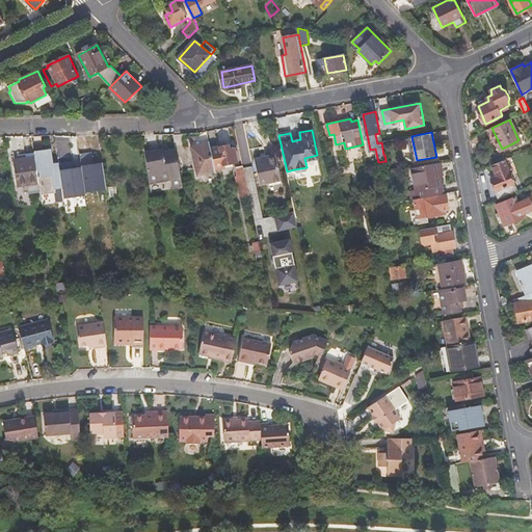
[(211,149),(210,142),(191,147),(197,175),(216,171),(215,169),(211,149)]
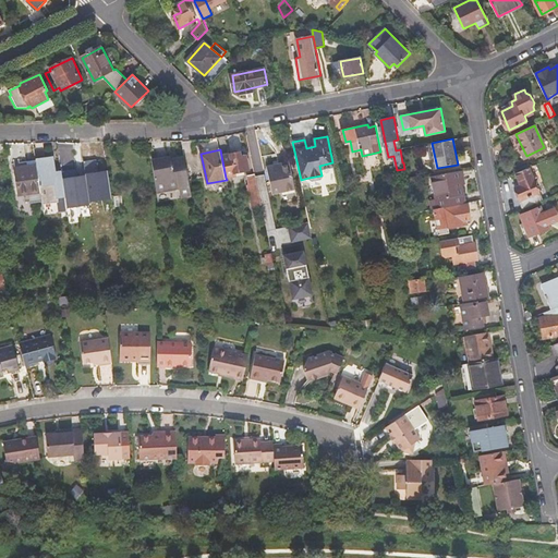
[(241,152),(221,156),(226,178),(237,176),(237,172),(250,169),(246,155),(242,155),(241,152)]
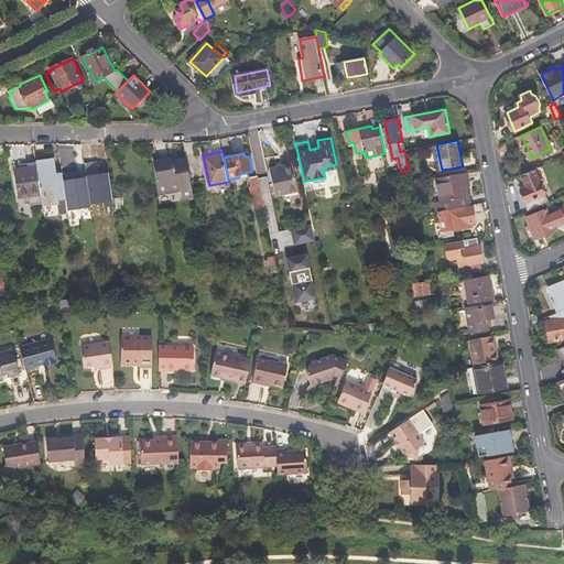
[(54,156),(35,160),(38,167),(42,195),(44,206),(60,204),(58,199),(64,198),(62,172),(56,172),(54,156)]
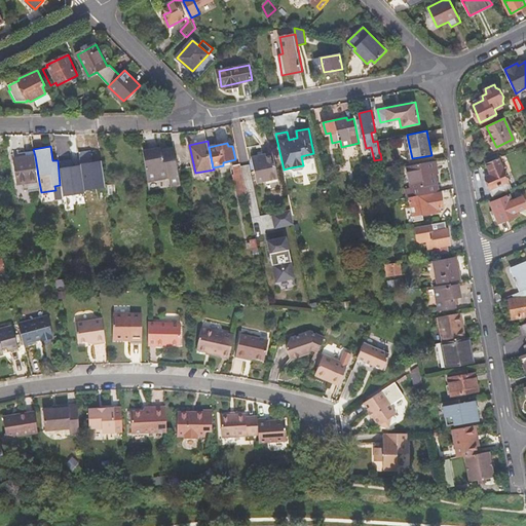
[(90,150),(79,152),(84,188),(105,186),(102,166),(94,167),(90,150)]
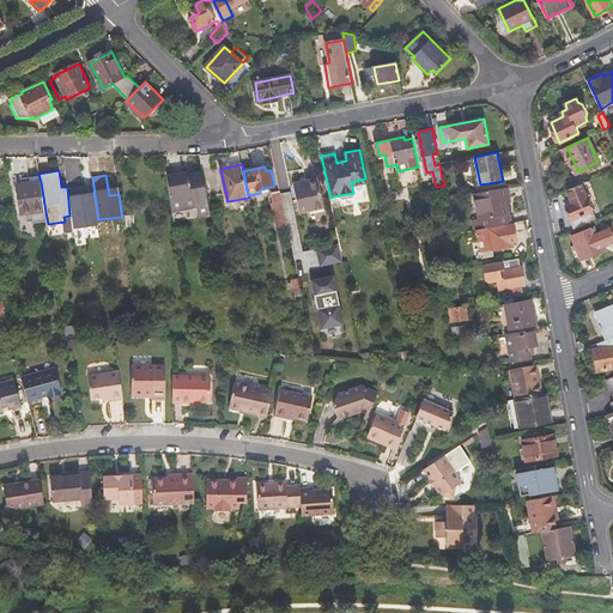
[(186,175),(167,177),(173,212),(192,210),(186,175)]
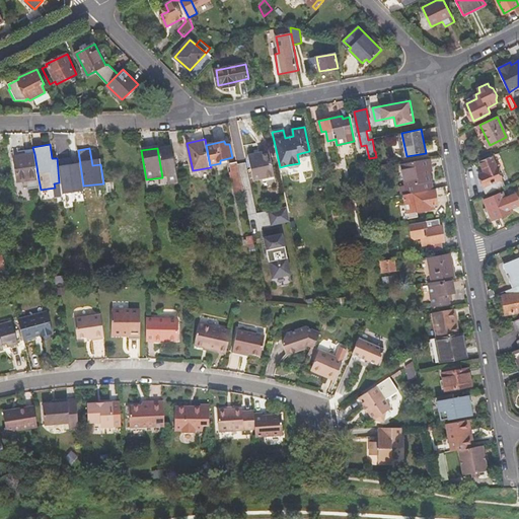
[(160,148),(157,148),(162,177),(167,176),(169,186),(180,183),(172,148),(164,150),(164,153),(161,154),(160,150),(160,148)]
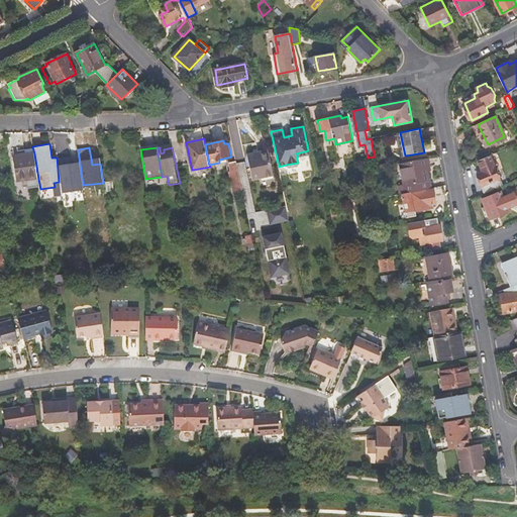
[(253,180),(262,179),(274,176),(270,153),(255,156),(255,152),(248,154),(253,180)]
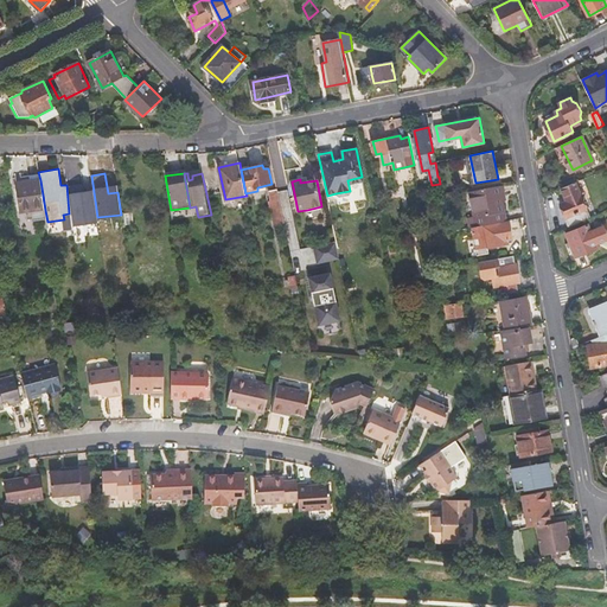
[(45,210),(40,180),(17,184),(21,213),(45,210)]
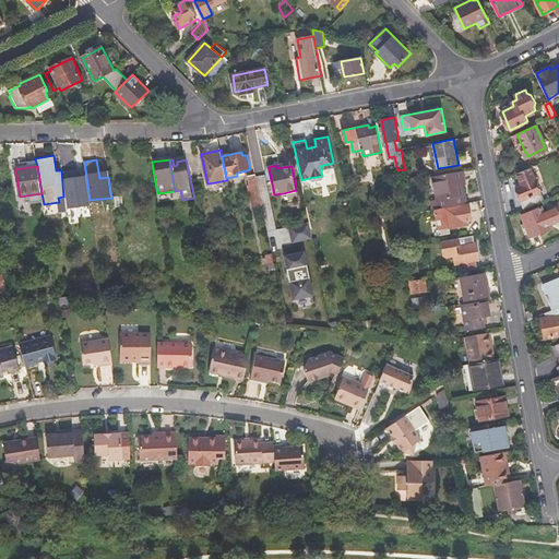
[(530,167),(516,173),(522,186),(516,188),(525,209),(543,201),(530,167)]
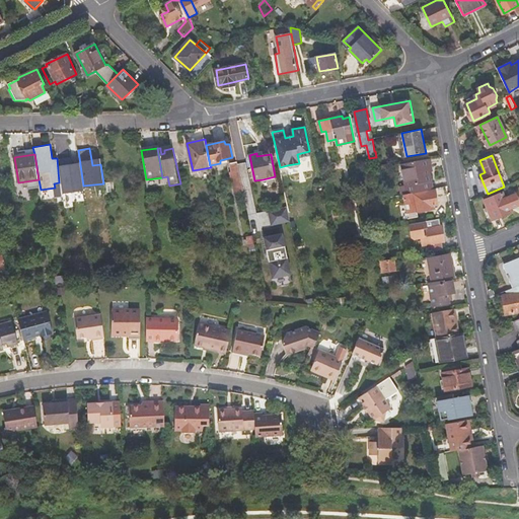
[(70,157),(58,159),(62,192),(82,190),(78,161),(71,162),(70,157)]
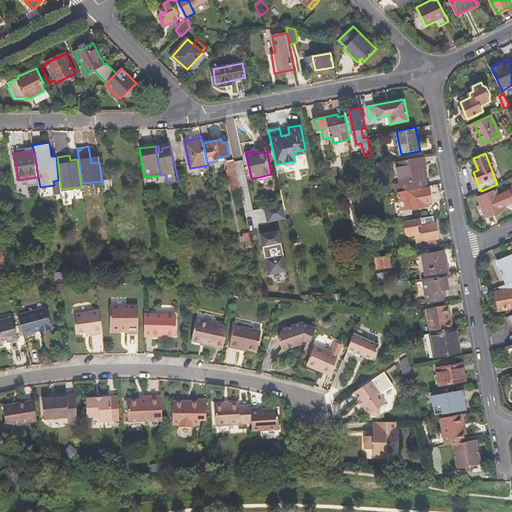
[(426,164),(425,156),(397,161),(401,183),(426,178),(423,164),(426,164)]
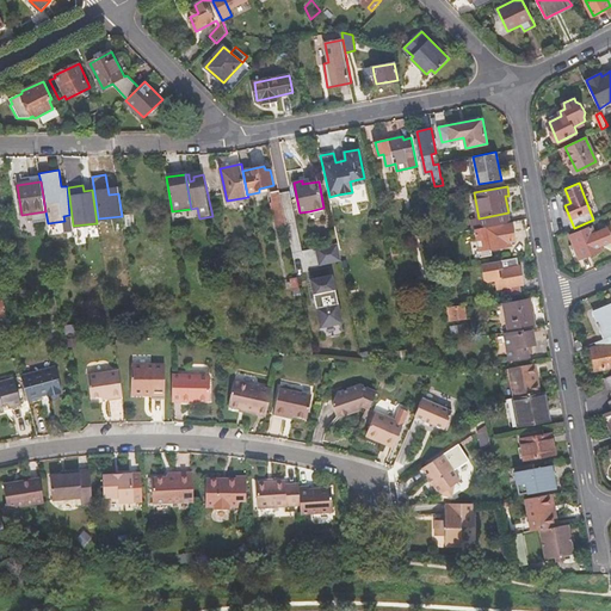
[(288,224),(281,190),(272,192),(273,202),(272,203),(277,226),(288,224)]
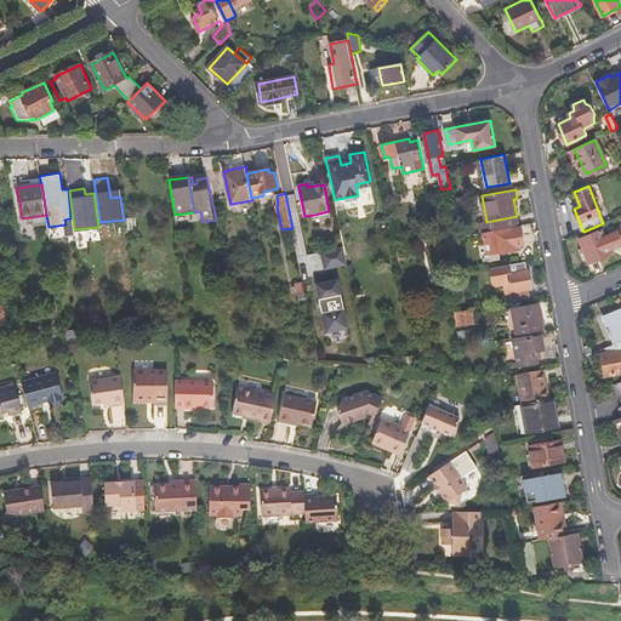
[(329,211),(314,215),(315,226),(331,223),(329,211)]
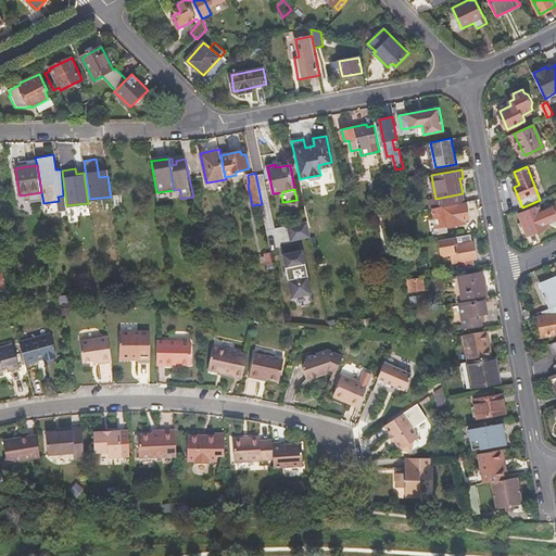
[(468,219),(465,202),(432,209),(436,227),(447,225),(447,227),(457,225),(457,222),(468,219)]
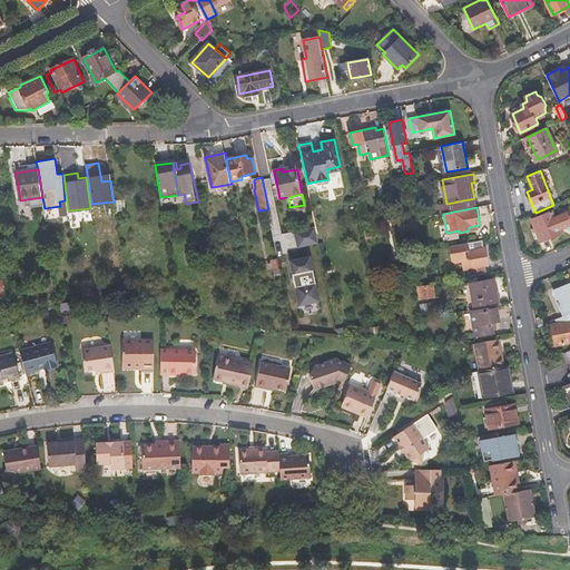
[(541,242),(561,233),(560,229),(569,224),(569,218),(567,212),(554,217),(552,210),(532,219),(541,242)]
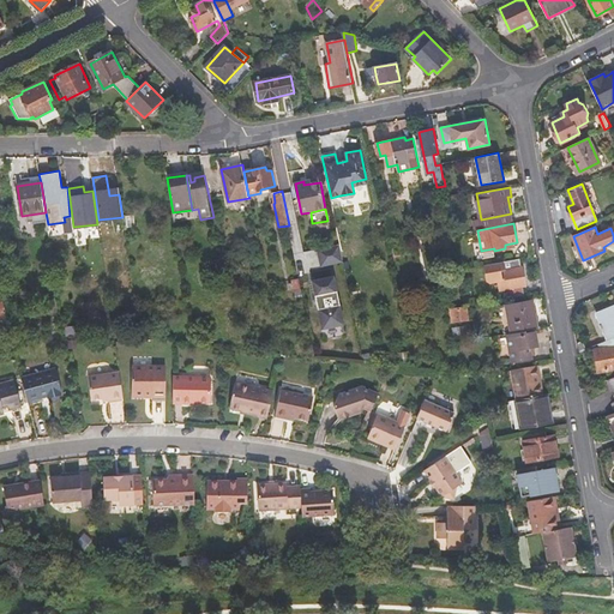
[(341,244),(342,251),(360,247),(356,233),(338,236),(341,244)]
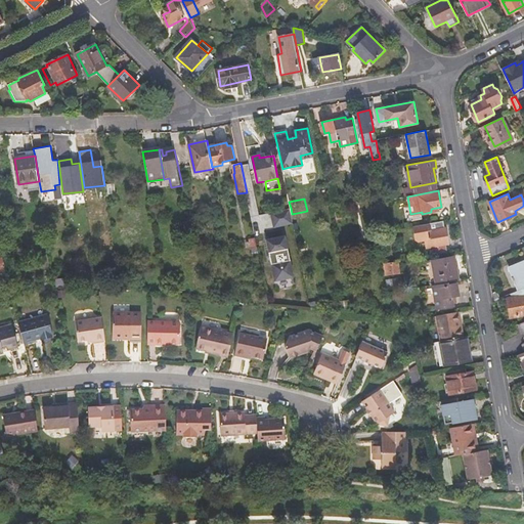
[(353,207),(335,210),(336,215),(354,212),(353,207)]
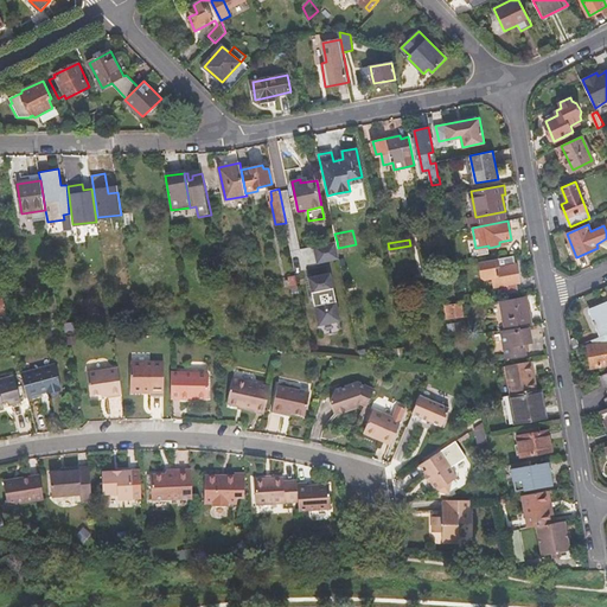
[(319,262),(340,257),(338,248),(337,241),(314,246),(319,262)]
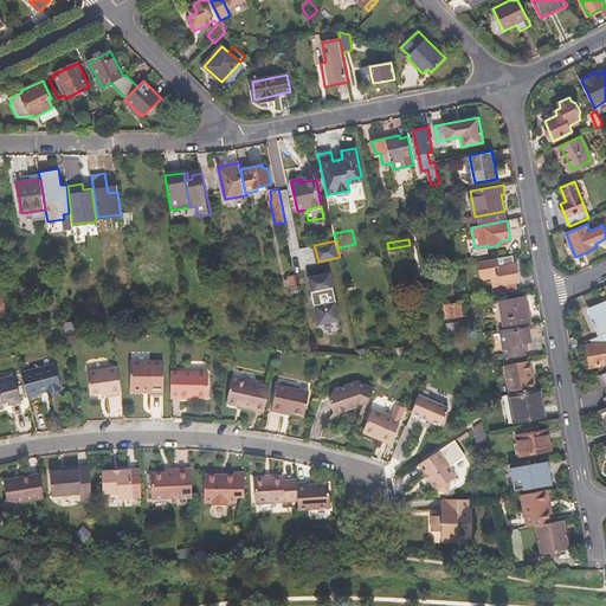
[(501,295),(517,291),(516,282),(519,281),(514,256),(492,259),(494,266),(496,277),(494,277),(495,285),(498,284),(501,295)]
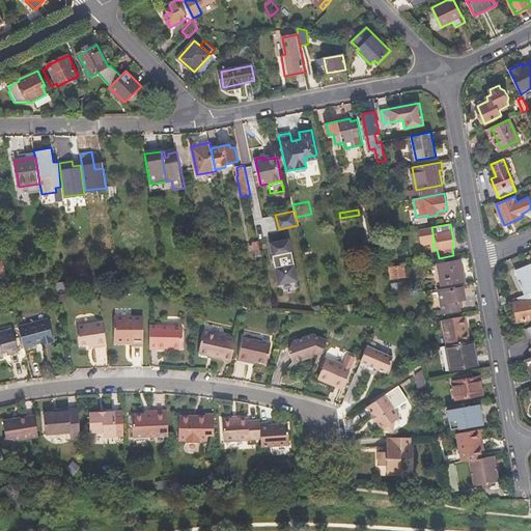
[(289,238),(271,242),(279,283),(299,279),(289,238)]
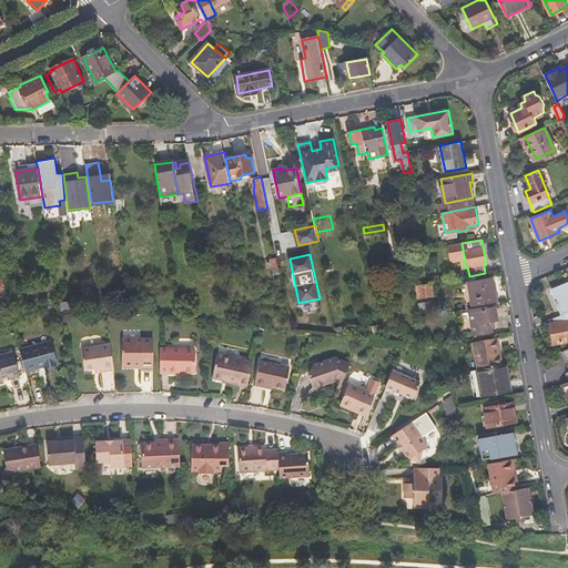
[(277,257),(280,267),(287,265),(285,255),(277,257)]
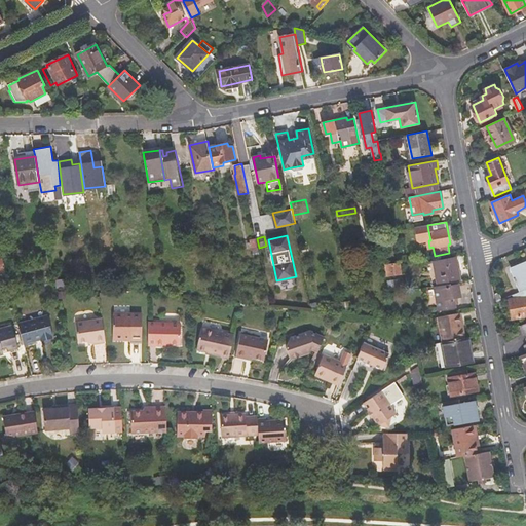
[(443,285),(460,282),(456,257),(427,262),(431,287),(435,286),(443,285)]
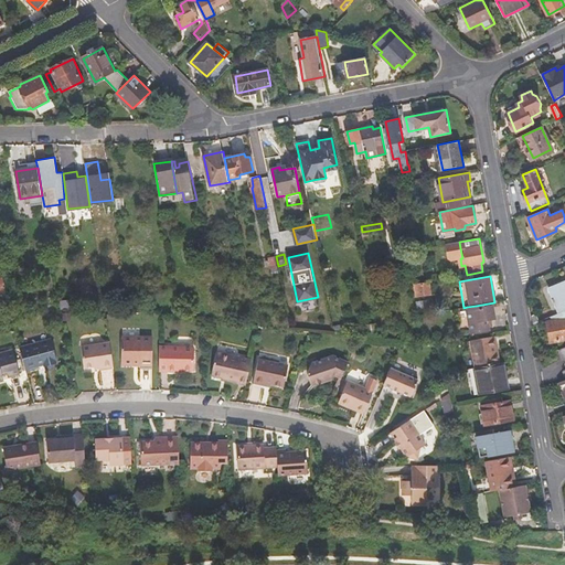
[(416,296),(433,295),(432,280),(415,281),(416,296)]
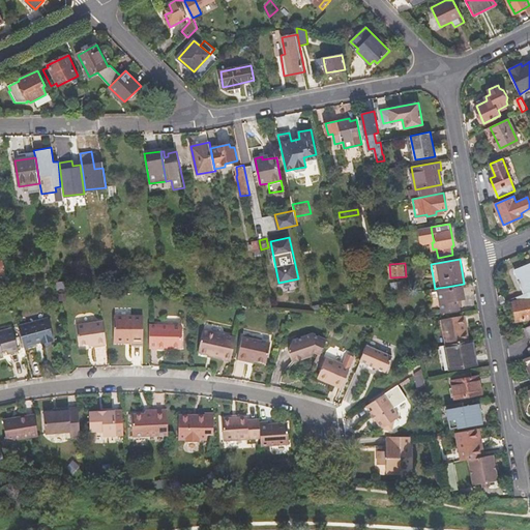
[(529,264),(516,270),(525,294),(529,291),(529,264)]
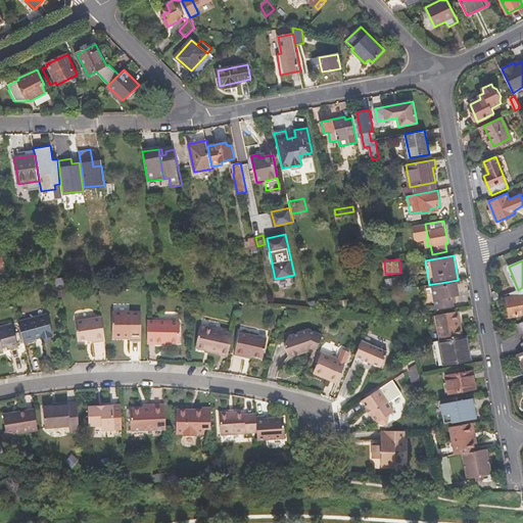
[(441,286),(440,283),(432,284),(437,307),(454,304),(453,295),(458,294),(456,283),(441,286)]
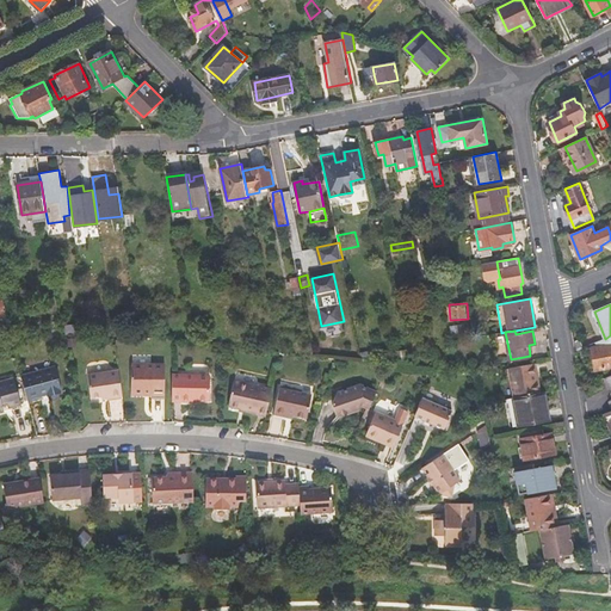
[(610,335),(605,339),(597,343),(598,346),(592,346),(597,370),(610,366),(610,335)]
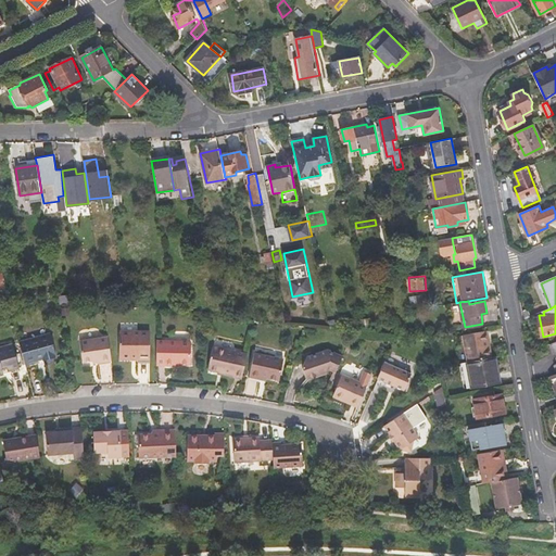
[(469,361),(493,356),(488,330),(464,335),(469,361)]
